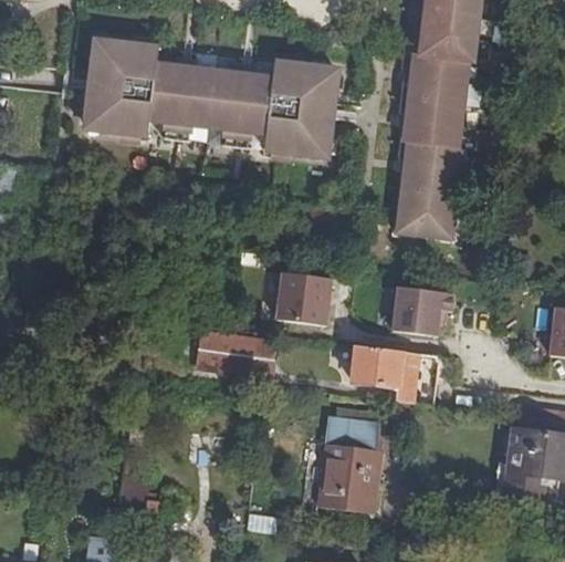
[(472,56),(473,40),(478,0),(410,0),(408,22),(424,23),(422,37),(406,34),(404,66),(412,68),(411,79),(401,79),(397,112),(407,113),(405,124),(400,124),(397,156),(407,156),(406,169),(399,168),(396,200),(401,201),(400,212),(396,211),(393,229),(450,236),(460,147),(457,146),(468,56),(472,56)]
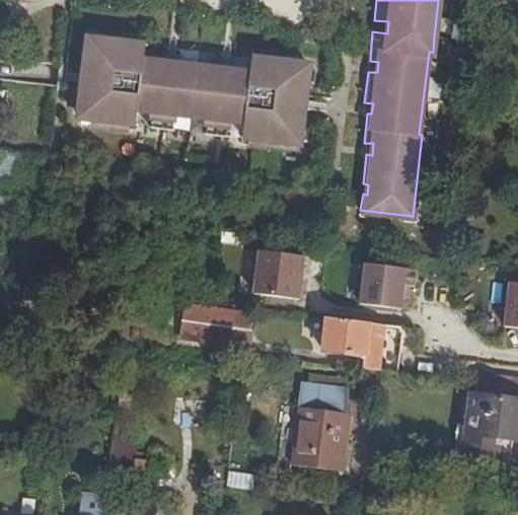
[(143,57),(144,54),(145,43),(89,35),(80,116),(136,123),(137,107),(153,109),(151,125),(172,128),(174,113),(208,117),(207,131),(227,134),(228,119),(244,121),(243,136),(298,143),(305,77),(307,62),(252,56),(250,70),(143,57)]
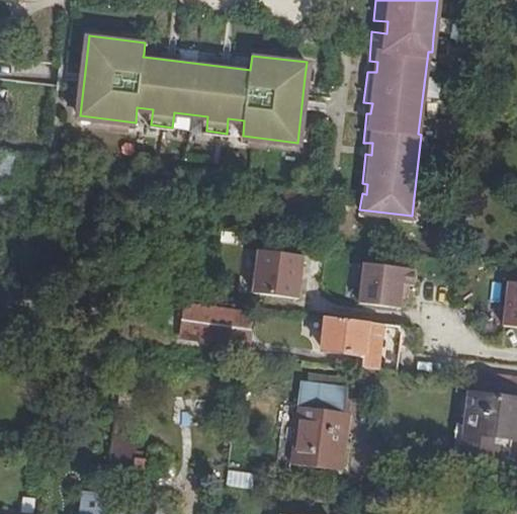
[(252,291),(298,296),(304,254),(258,248),(252,291)]
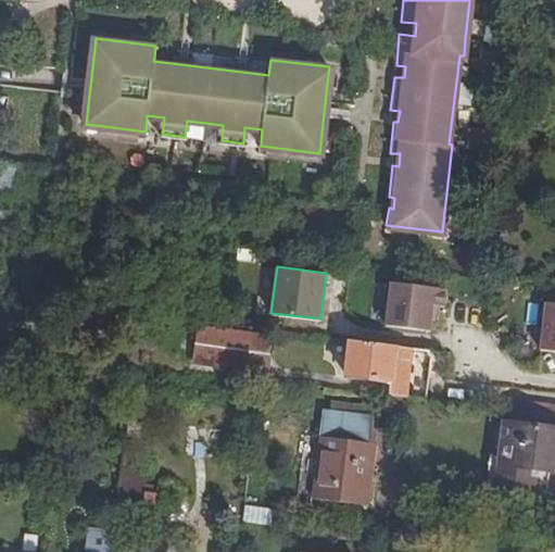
[(445,289),(391,281),(386,324),(430,329),(431,316),(437,317),(439,303),(443,304),(445,289)]
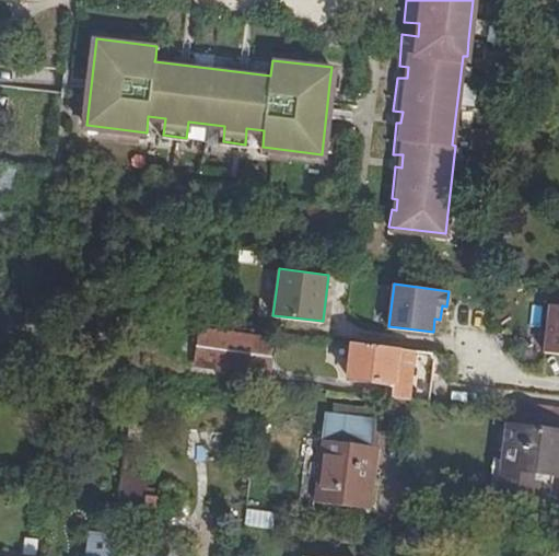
[(558,303),(550,303),(545,350),(558,351),(558,303)]
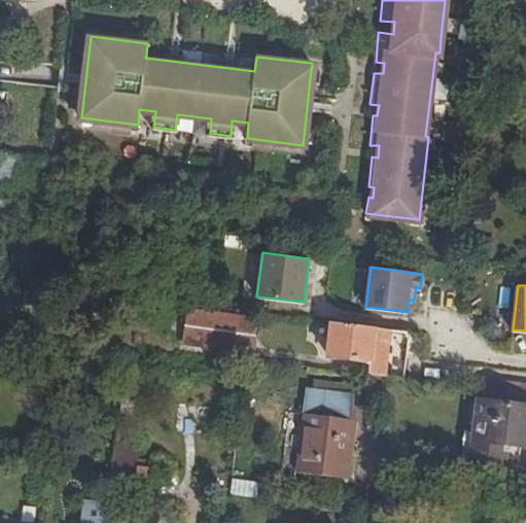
[(228,329),(240,332),(242,315),(175,307),(172,340),(225,347),(228,329)]
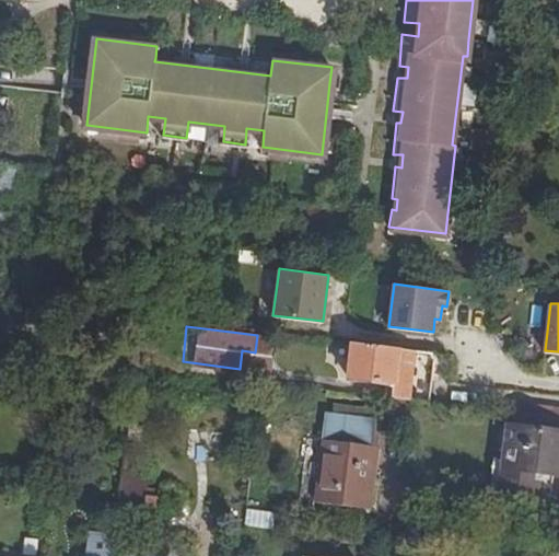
[(427,401),(433,351),(353,342),(350,378),(394,382),(392,396),(427,401)]
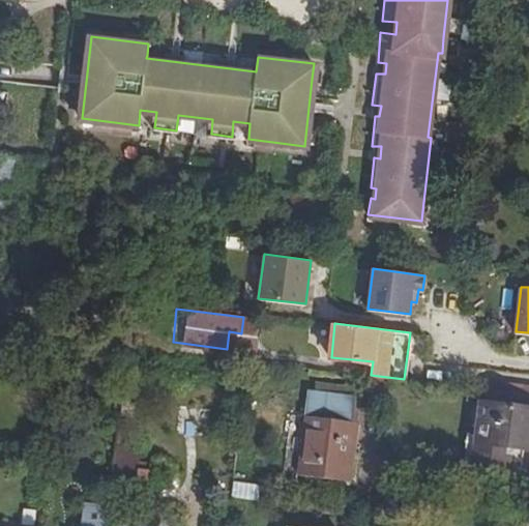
[(238,356),(241,333),(229,331),(227,349),(226,354),(238,356)]
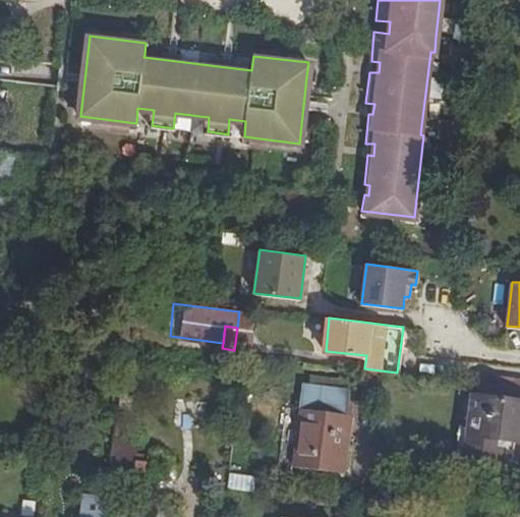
[(303,380),(292,464),(342,471),(350,413),(345,413),(349,387),(341,386),(342,376),(310,372),(310,381),(303,380)]
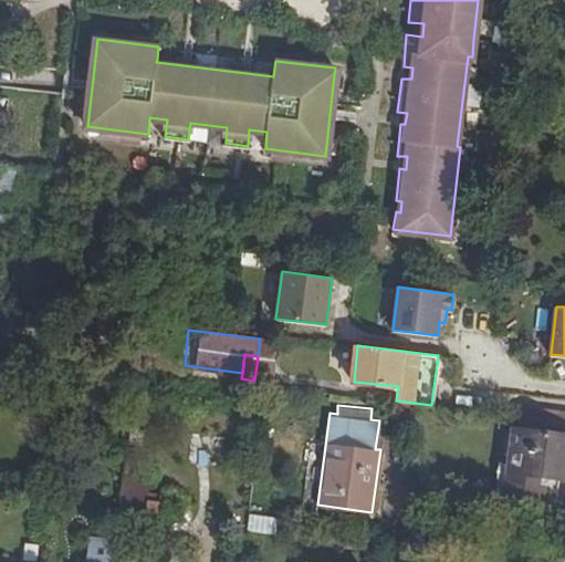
[(564,420),(514,414),(513,428),(564,434),(564,420)]
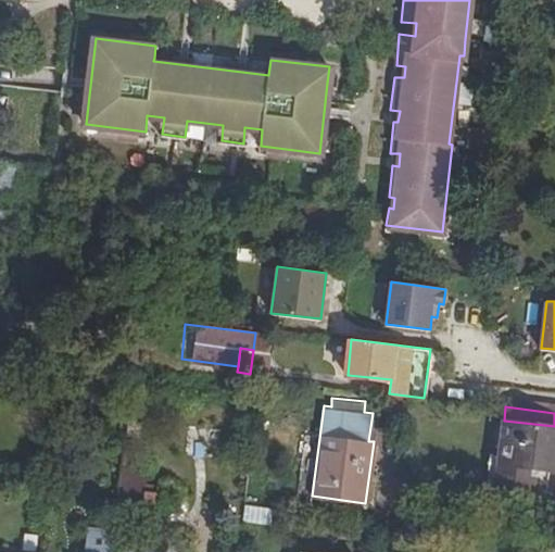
[(554,465),(554,426),(504,421),(502,421),(499,453),(495,484),(529,488),(531,463),(554,465)]
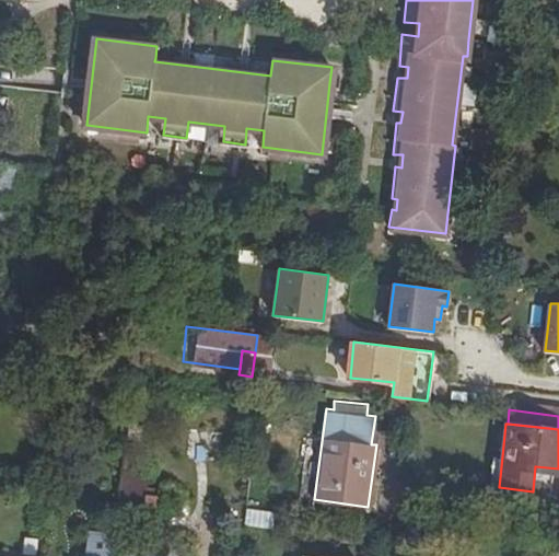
[(488,486),(499,487),(502,456),(492,455),(488,486)]
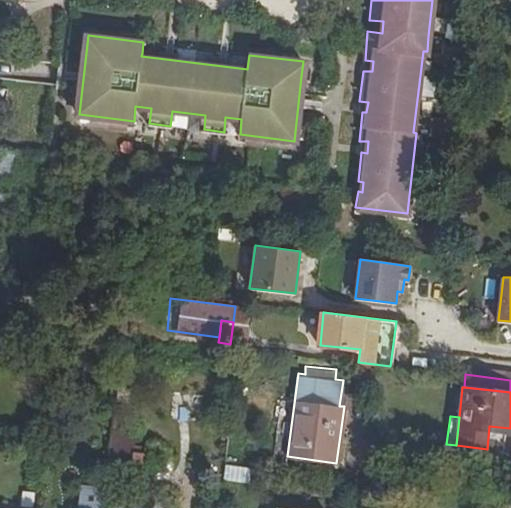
[(124,460),(133,429),(110,423),(101,454),(124,460)]
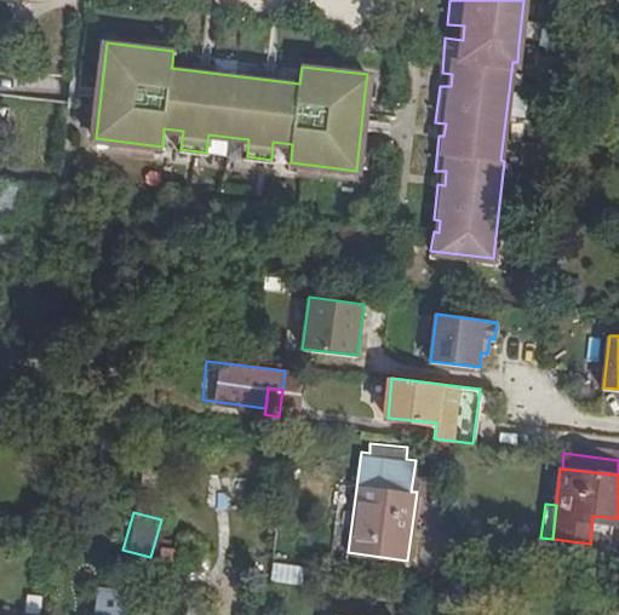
[(181,549),(161,546),(160,567),(178,569),(181,549)]
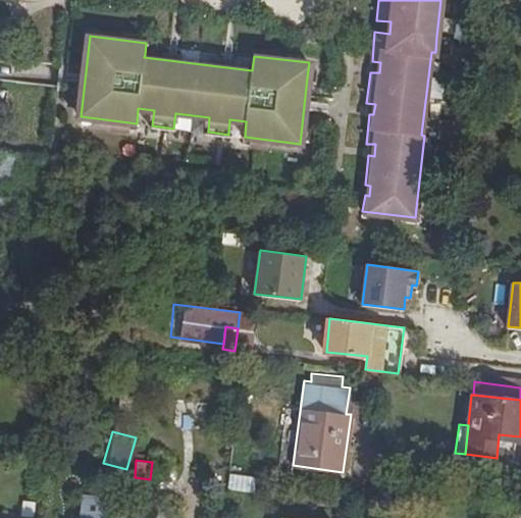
[(247,473),(228,471),(227,483),(246,486),(247,473)]
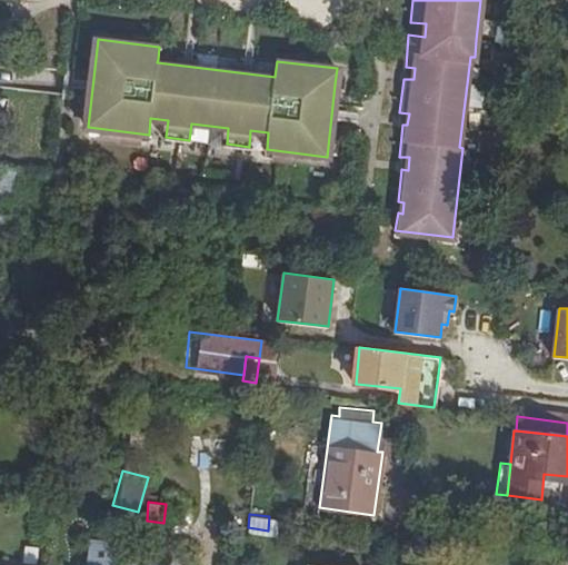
[(106,564),(109,539),(91,537),(87,564),(106,564)]
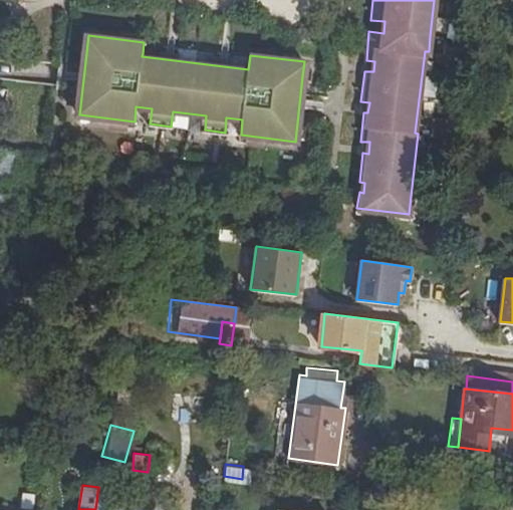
[(95,509),(101,509),(104,487),(98,487),(95,509)]
